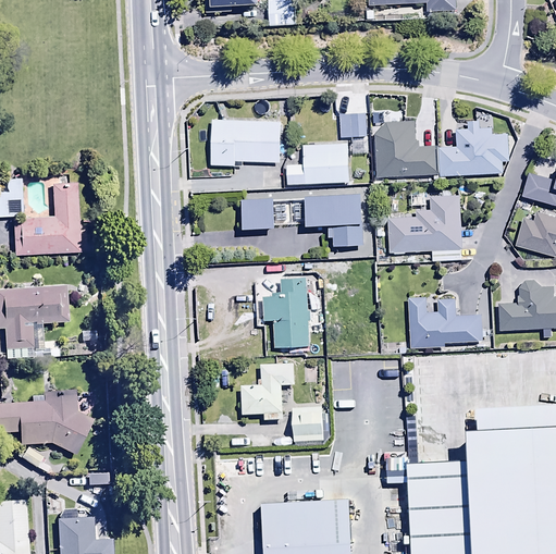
[(205,0),(206,13),(233,11),(232,5),(258,3),(258,0),(205,0)]
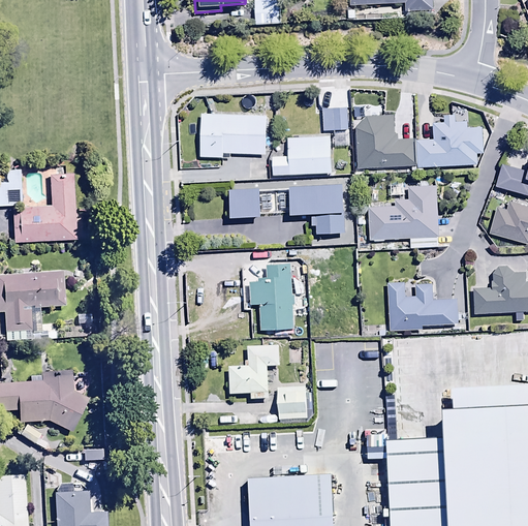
[(254,0),(255,24),(281,23),(280,0),(254,0)]
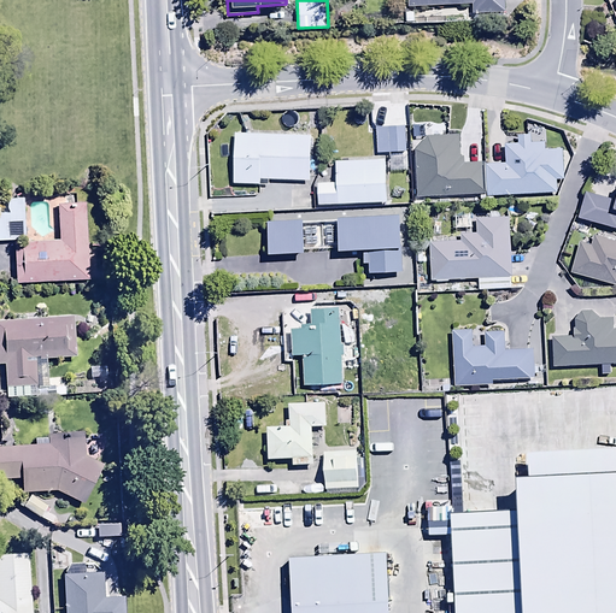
[(406,0),(408,6),(471,3),(471,12),(504,11),(503,0),(406,0)]
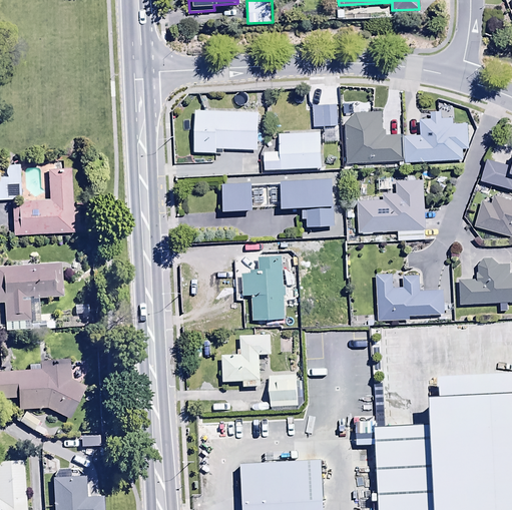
[(337,104),(312,105),(312,126),(337,125),(337,104)]
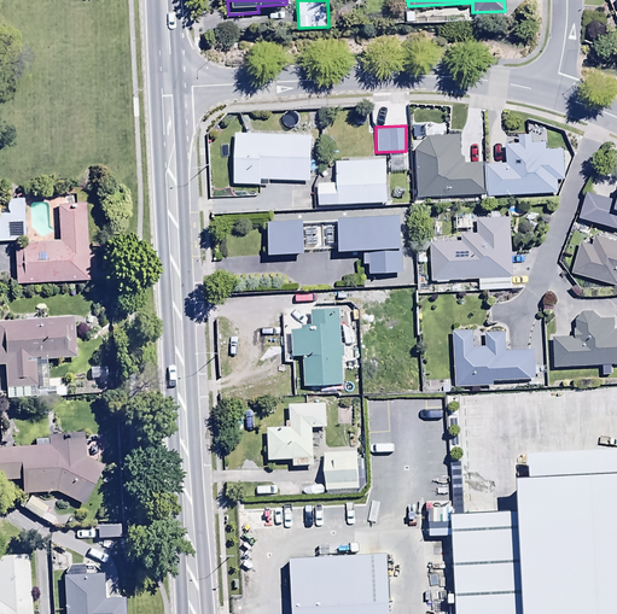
[(310,134),(236,130),(233,182),(268,183),(268,179),(309,180),(310,134)]
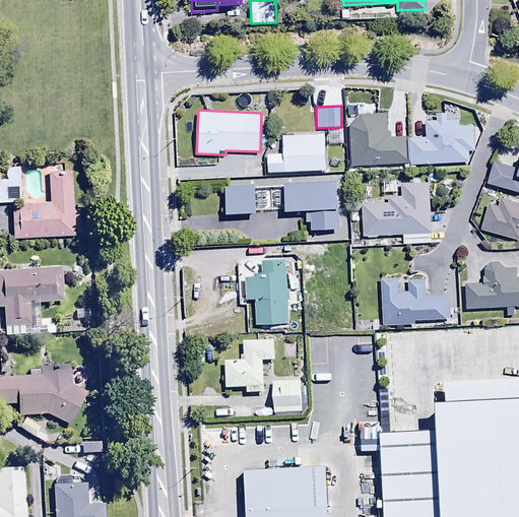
[(361,113),(349,125),(350,165),(406,163),(405,135),(390,136),(390,129),(388,129),(388,112),(361,113)]
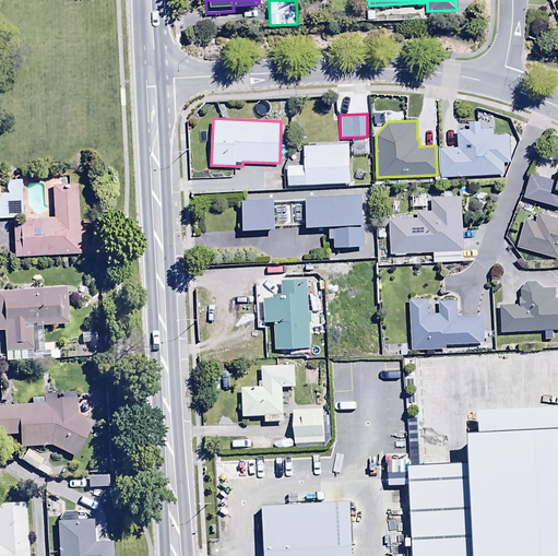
[(438,148),(440,177),(502,174),(502,163),(509,163),(507,134),(494,135),(493,127),(479,128),(479,122),(467,122),(467,128),(455,129),(456,146),(438,148)]
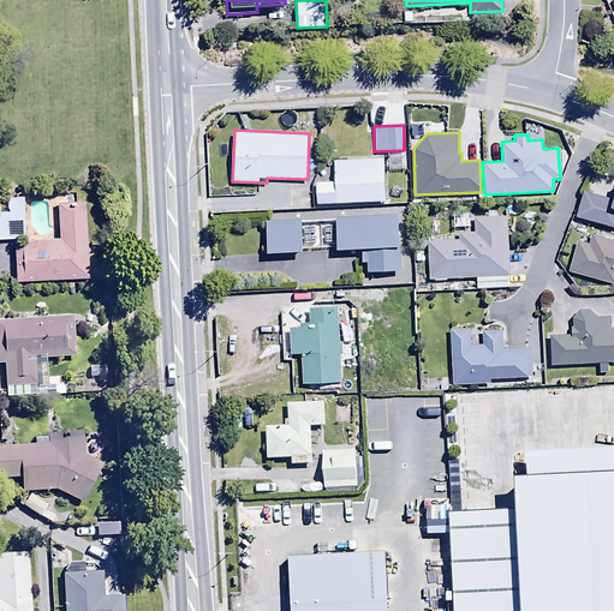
[(316,181),(317,203),(386,199),(383,156),(333,159),(334,180),(316,181)]
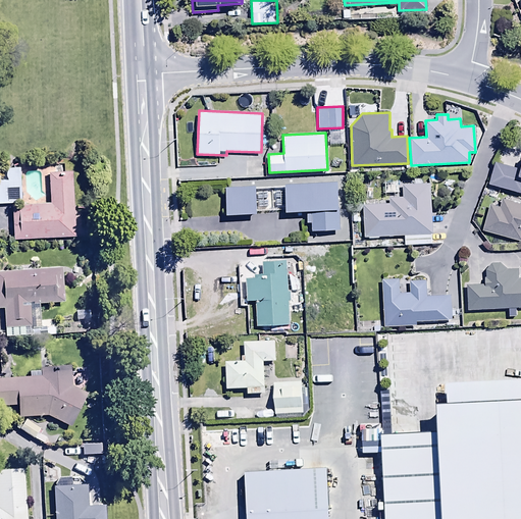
[(496,159),(488,183),(520,192),(520,191),(520,166),(520,167),(496,159)]
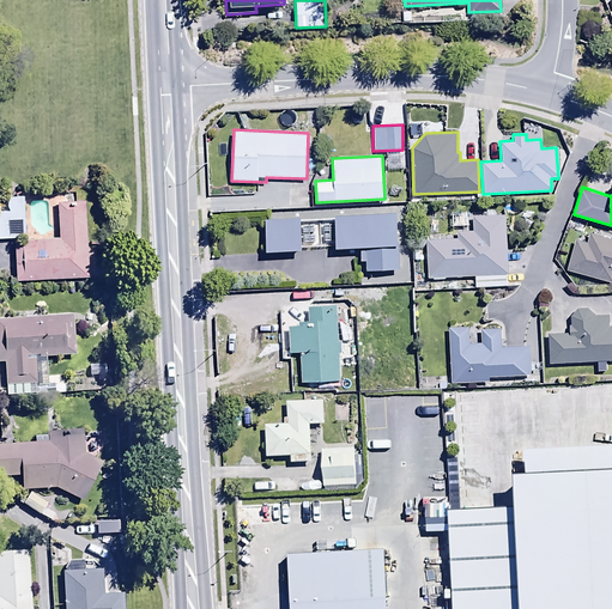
[(58,238),(12,241),(14,281),(88,276),(83,200),(55,201),(58,238)]
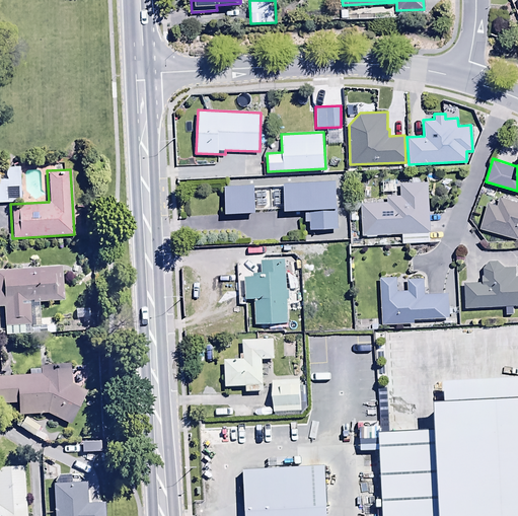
[(429,241),(427,181),(416,181),(416,178),(382,179),(383,197),(361,198),(362,234),(401,233),(401,242),(429,241)]
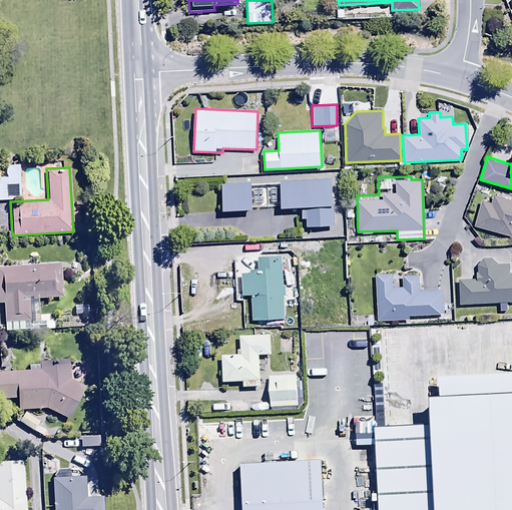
[(332,178),(281,181),(283,208),(303,206),(303,217),(307,217),(307,226),(335,224),(332,178)]
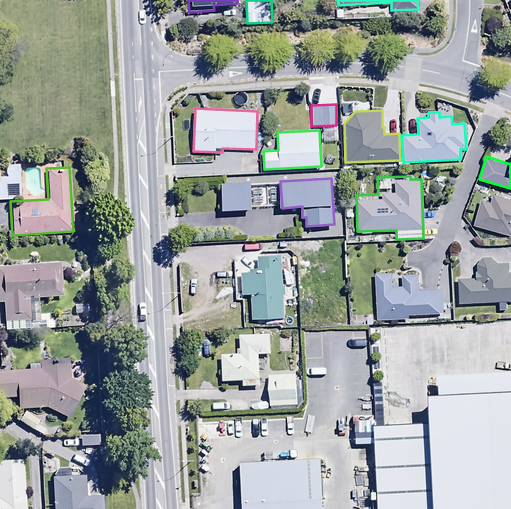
[(0,199),(19,199),(19,181),(6,181),(6,180),(0,179),(0,199)]
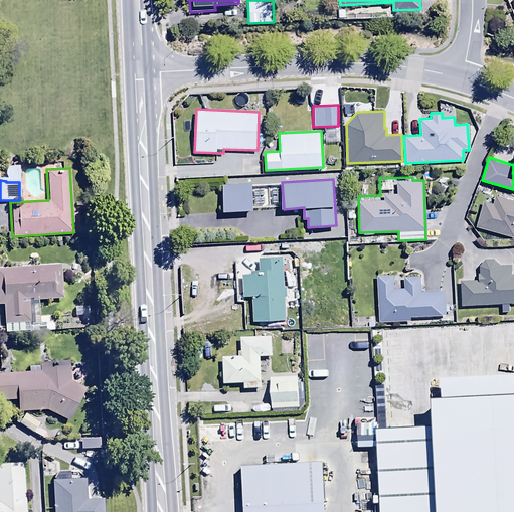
[(252,182),(224,183),(224,209),(253,208),(252,182)]
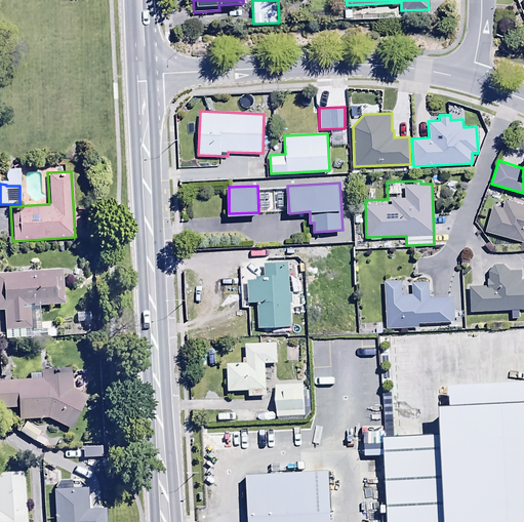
[(504,206),(492,204),(485,231),(523,240),(523,203),(506,198),(504,206)]
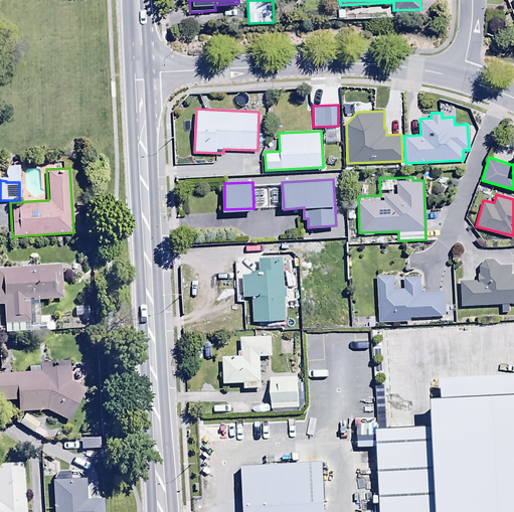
[(253,321),(286,319),(282,254),(258,257),(259,270),(242,271),(243,296),(251,295),(253,321)]
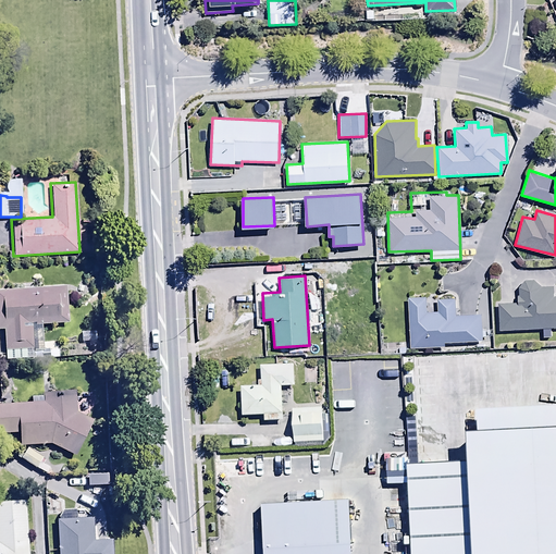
[(517,294),(517,302),(497,303),(498,330),(542,329),(542,336),(551,336),(550,328),(555,327),(555,295),(553,296),(552,285),(540,285),(534,280),(524,280),(518,286),(519,294),(517,294)]
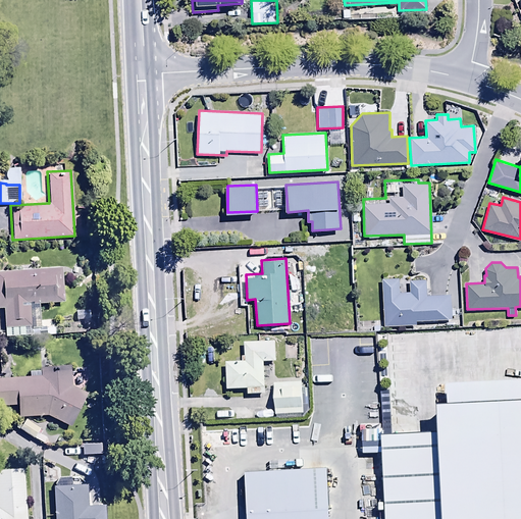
[(60,266),(0,269),(0,308),(3,308),(5,327),(34,325),(32,304),(62,302),(60,266)]
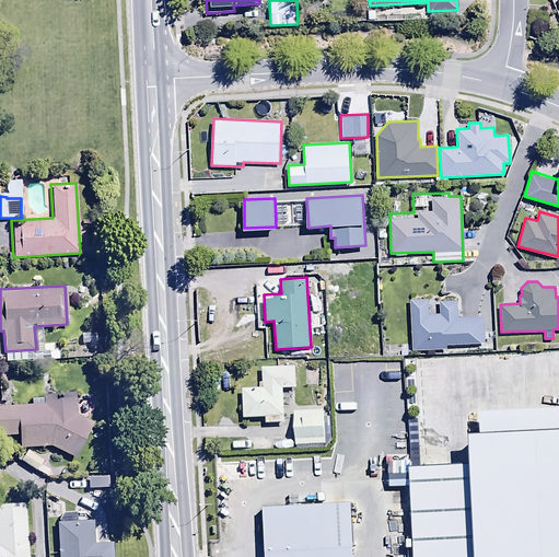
[(445,348),(445,344),(484,341),(482,315),(457,316),(457,299),(439,300),(440,305),(435,305),(432,308),(432,313),(428,313),(428,299),(409,299),(411,349),(445,348)]
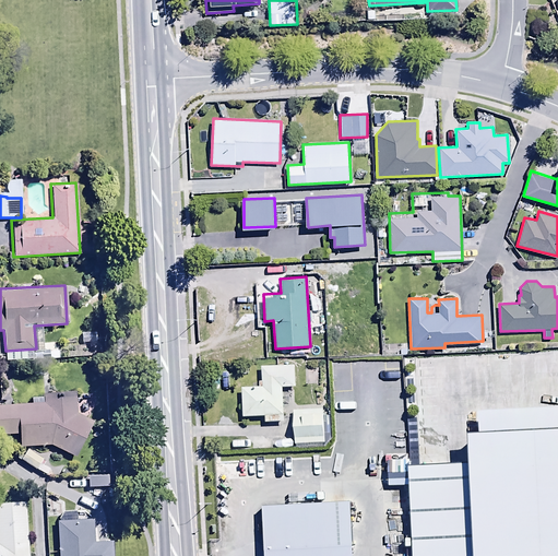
[(259,387),(242,387),(242,416),(265,415),(265,421),(283,421),(283,387),(295,387),(295,363),(260,363),(261,380),(259,380),(259,387)]
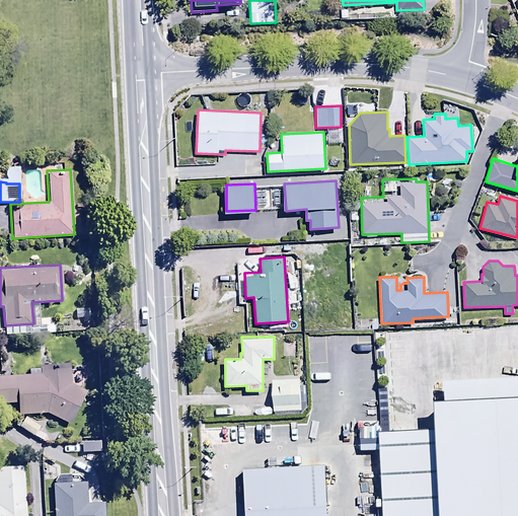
[(16,415),(46,413),(67,424),(84,392),(70,385),(68,363),(40,365),(40,369),(27,370),(28,383),(0,384),(0,403),(16,402),(16,415)]
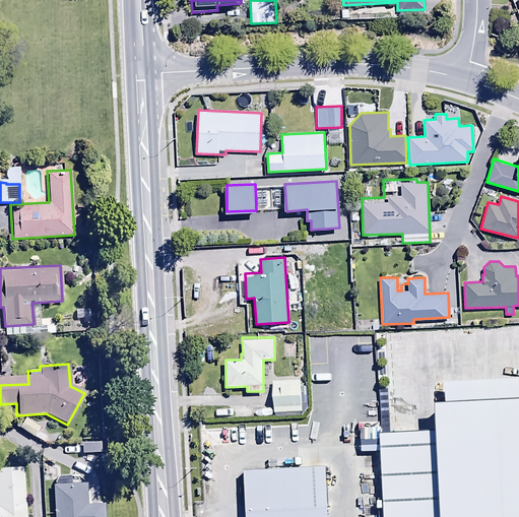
[(518,516),(518,378),(420,381),(423,428),(366,430),(367,516),(518,516)]
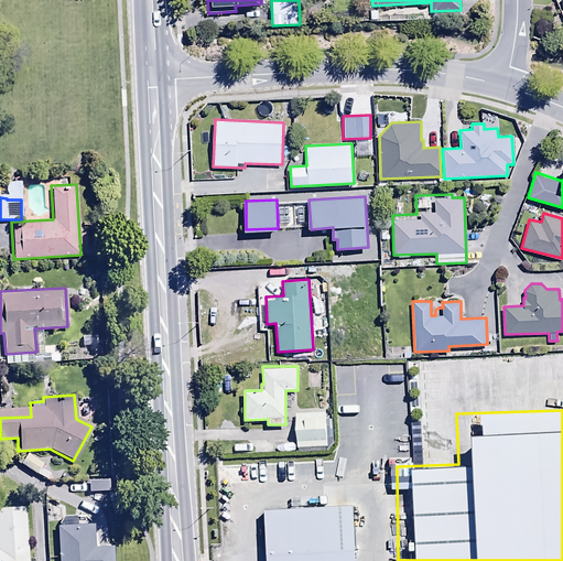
[(326,412),(296,412),(296,448),(326,446),(326,412)]
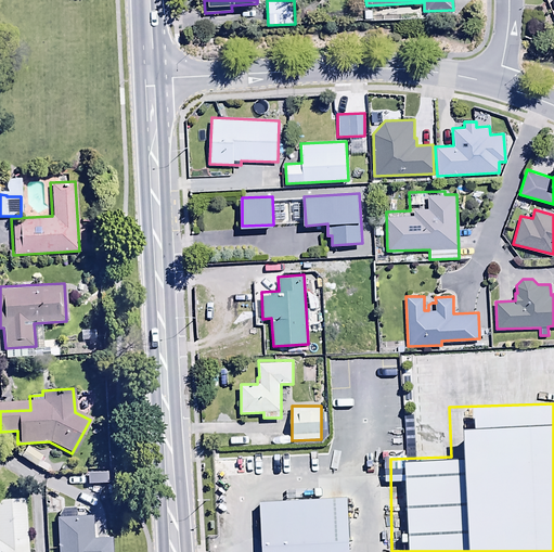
[(42,454),(26,446),(20,458),(43,471),(48,464),(39,460),(42,454)]
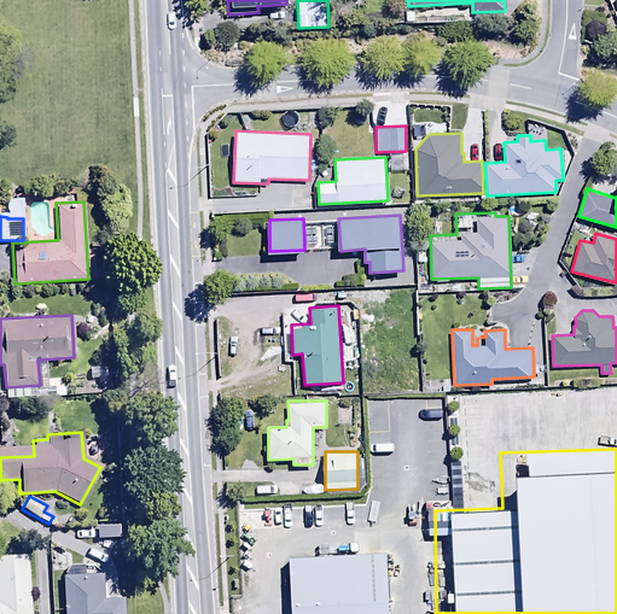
[(364,613),(362,551),(275,554),(277,613),(364,613)]
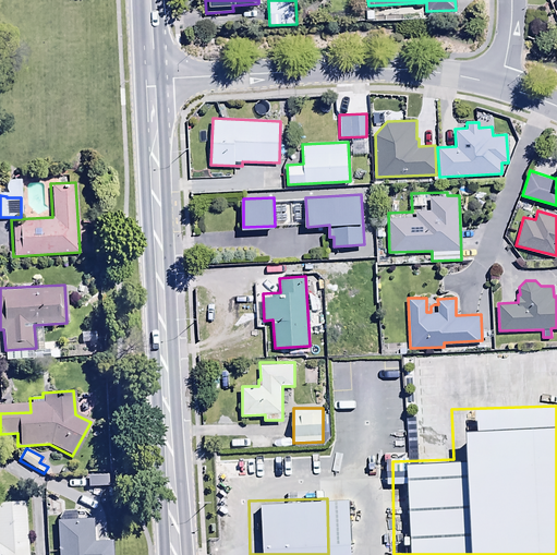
[(0,554),(26,554),(24,501),(0,502),(0,554)]
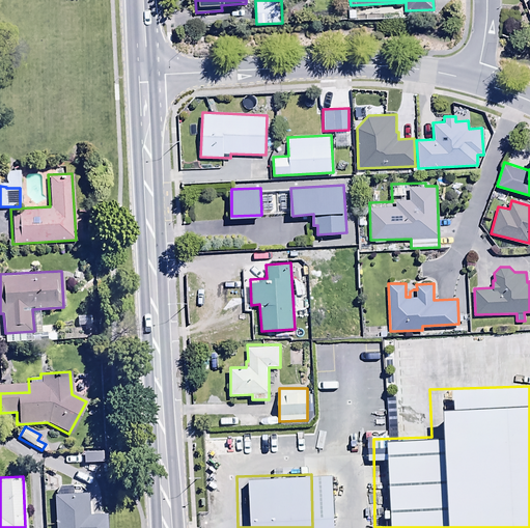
[(88,493),(54,494),(54,527),(106,527),(106,515),(88,515),(88,493)]
